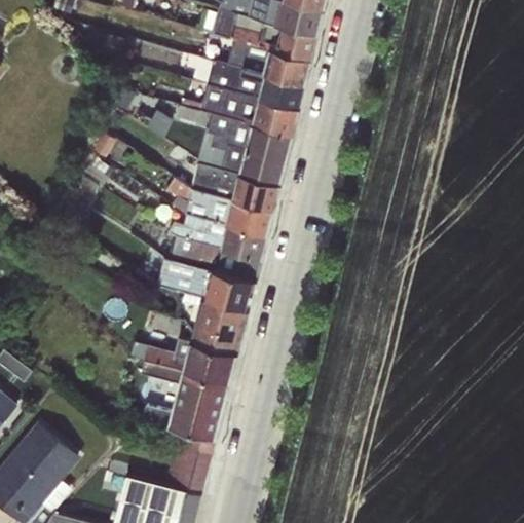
[(324,10),(285,0),(215,0),(219,2),(217,9),(317,35),(324,10)]
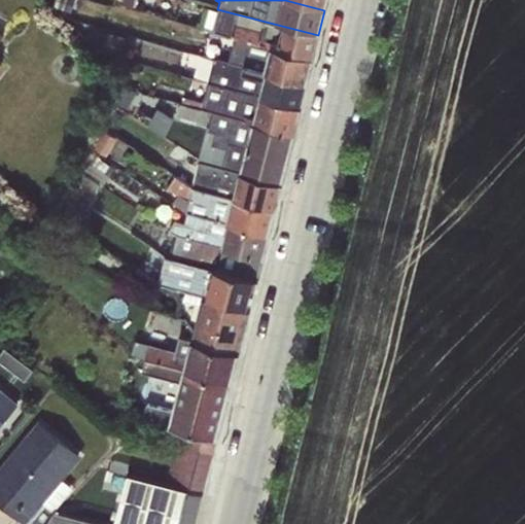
[(285,0),(324,10),(325,0),(285,0)]
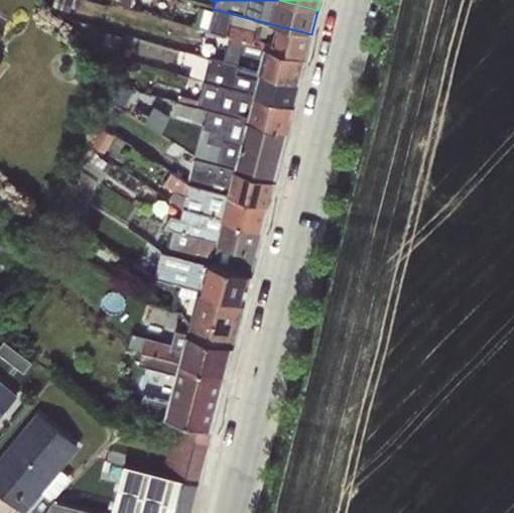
[(311,34),(213,9),(206,34),(228,39),(305,57),(311,34)]
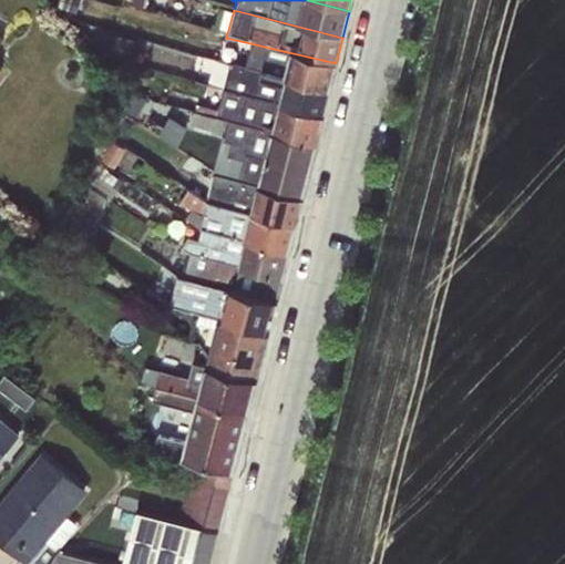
[(111,38),(106,58),(131,64),(135,44),(111,38)]
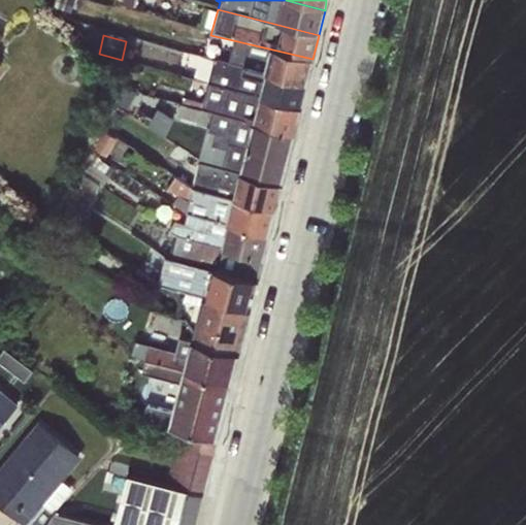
[(233,40),(227,64),(306,86),(313,59),(233,40)]
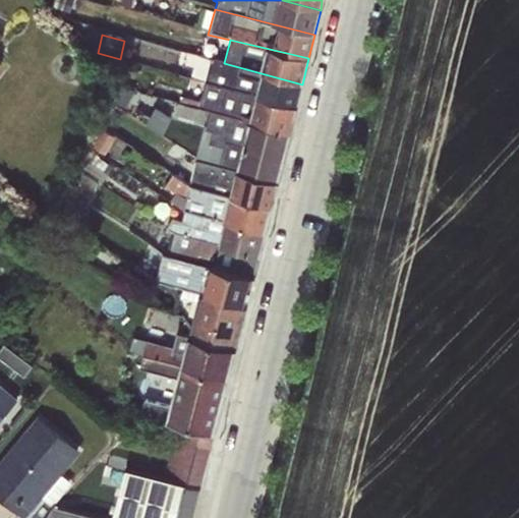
[(210,59),(204,83),(296,108),(302,84),(224,63),(210,59)]
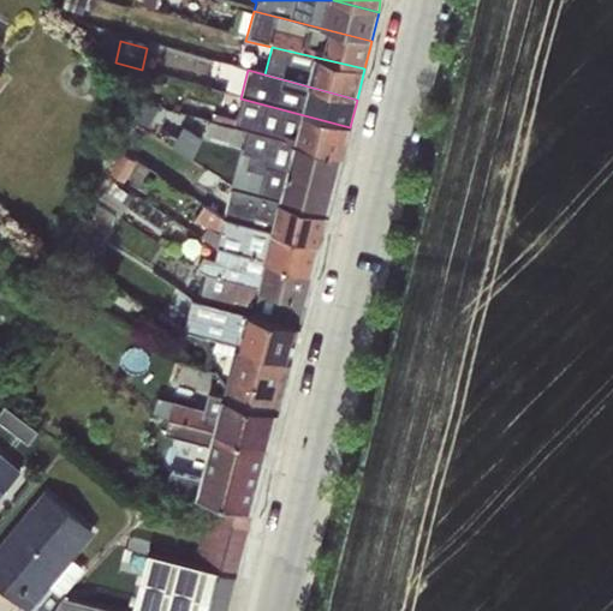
[(213,115),(210,125),(343,157),(350,127),(240,99),(236,120),(213,115)]
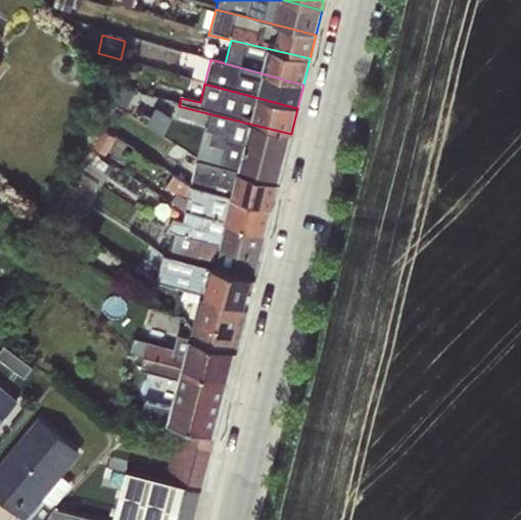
[(119,87),(110,103),(126,110),(133,94),(119,87)]
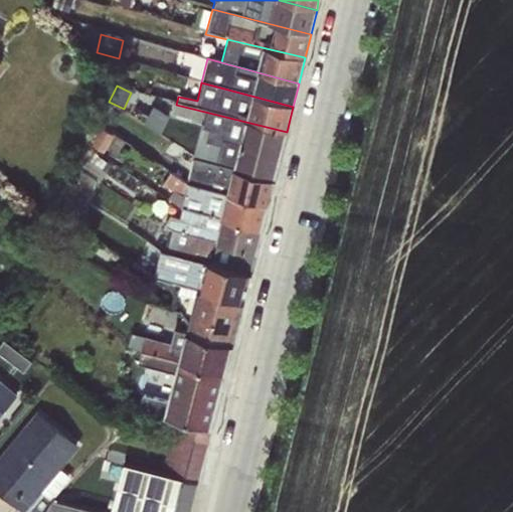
[(287,132),(176,105),(174,105),(171,116),(190,121),(189,124),(203,127),(202,131),(208,132),(205,144),(220,147),(215,165),(274,180),(287,132)]
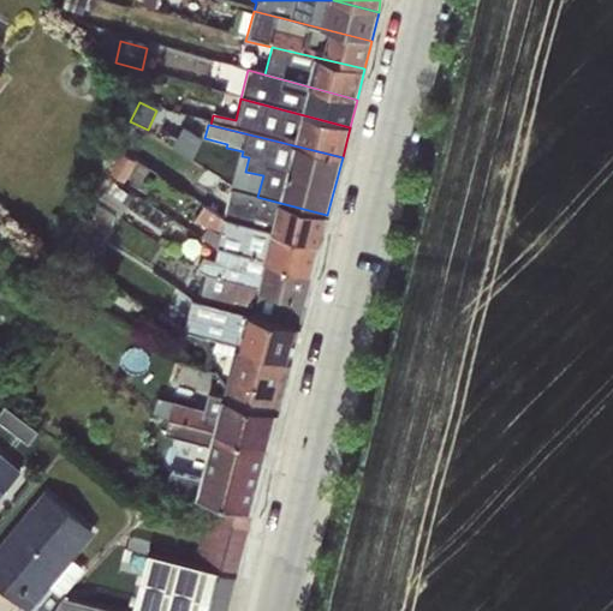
[(118,153),(107,173),(124,183),(136,162),(118,153)]
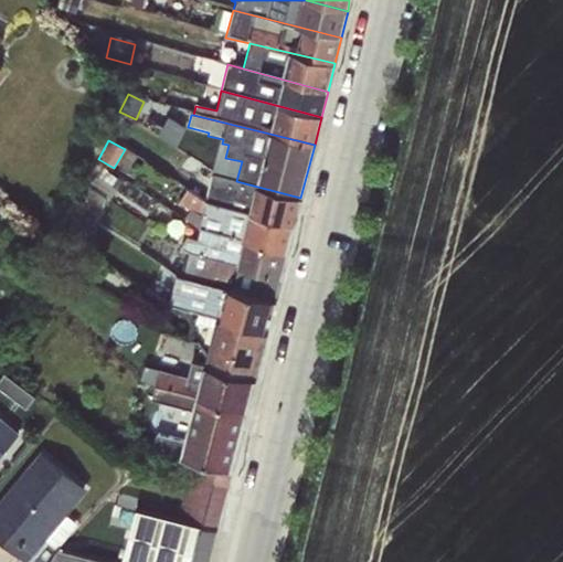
[(121,165),(117,171),(135,181),(144,166),(140,163),(141,160),(125,150),(118,162),(121,165)]
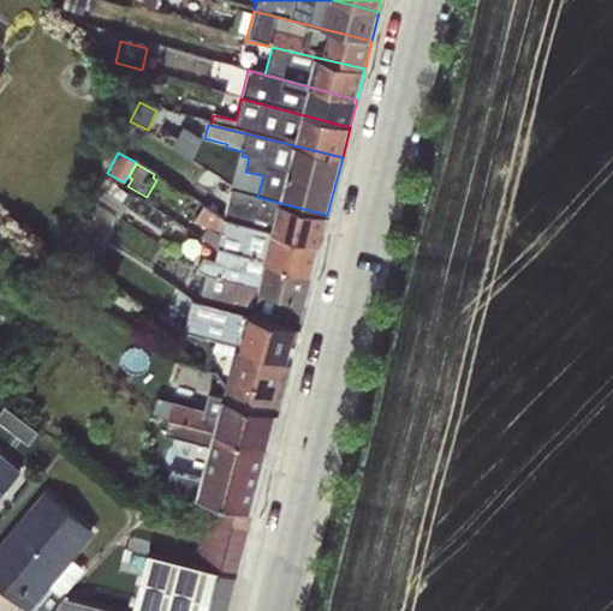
[(106,179),(96,202),(119,216),(131,197),(106,179)]
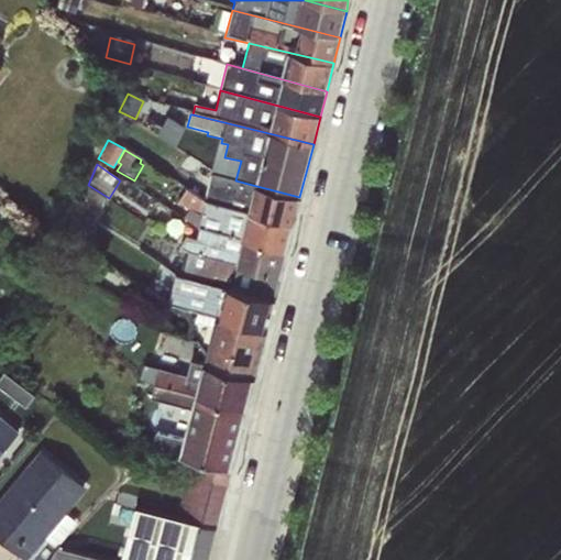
[(210,175),(205,201),(206,202),(293,224),(299,197),(235,180),(210,175)]
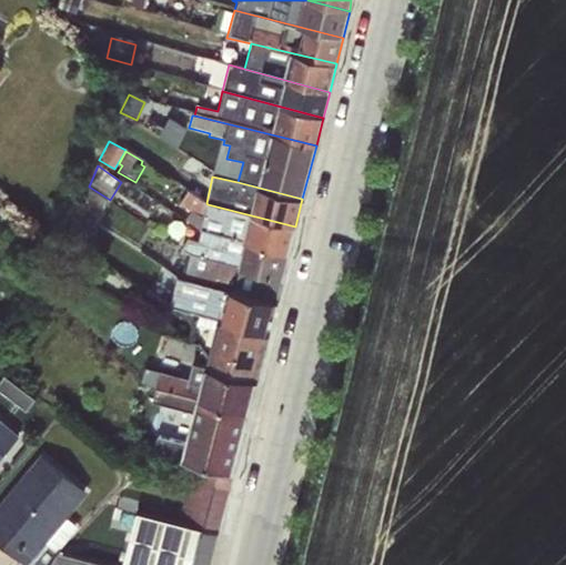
[(87,190),(78,219),(93,229),(104,202),(87,190)]
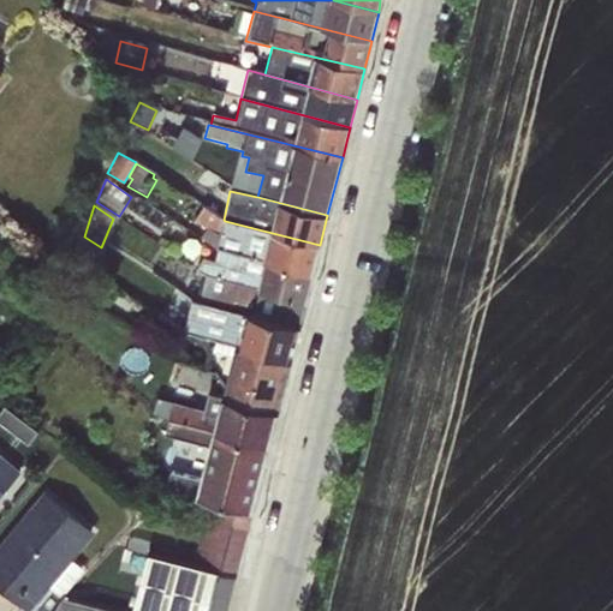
[(225,221),(224,220),(203,208),(194,222),(206,229),(201,239),(219,251),(313,274),(320,245),(225,221)]
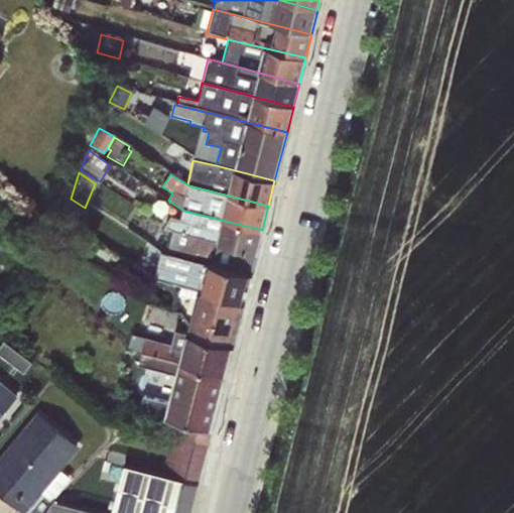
[(85,208),(71,199),(65,221),(78,230),(85,208)]
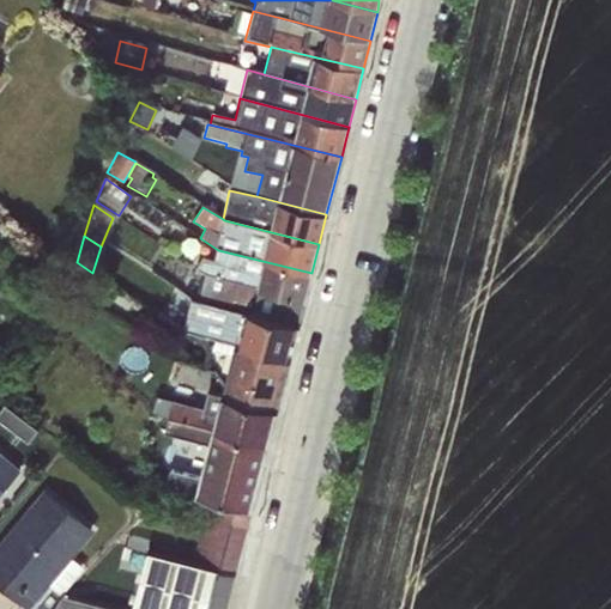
[(312,273),(218,250),(213,262),(200,260),(194,269),(204,275),(254,288),(258,290),(304,302),(312,273)]
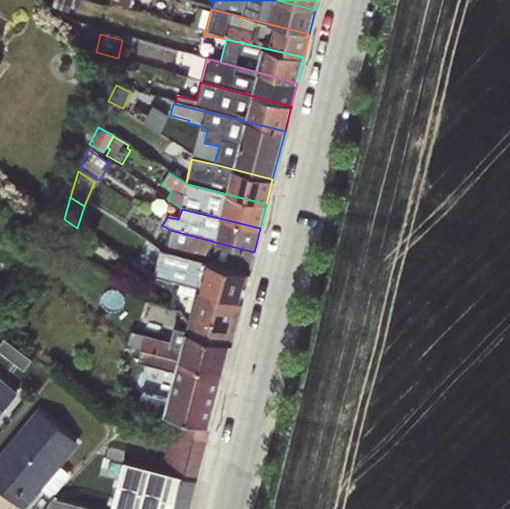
[(212,241),(170,230),(166,249),(208,258),(212,241)]
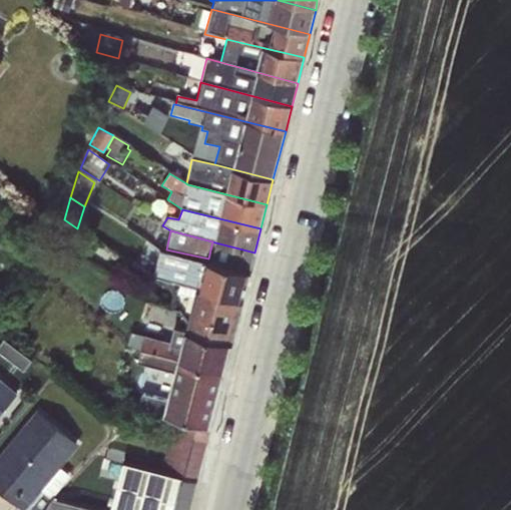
[(215,242),(209,265),(248,276),(254,252),(215,242)]
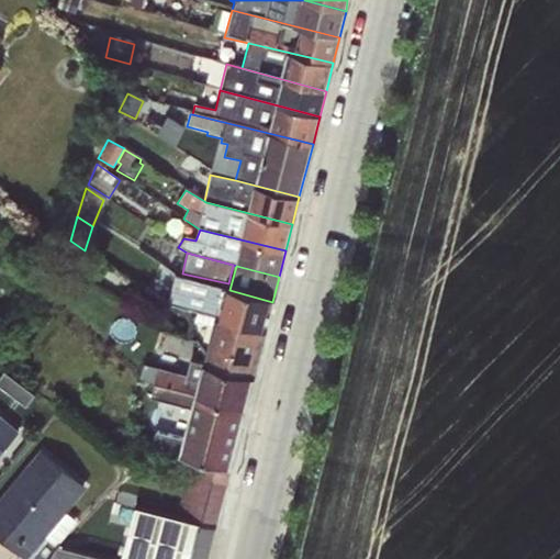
[(272,302),(230,290),(175,276),(167,305),(196,312),(215,316),(265,333),(272,302)]
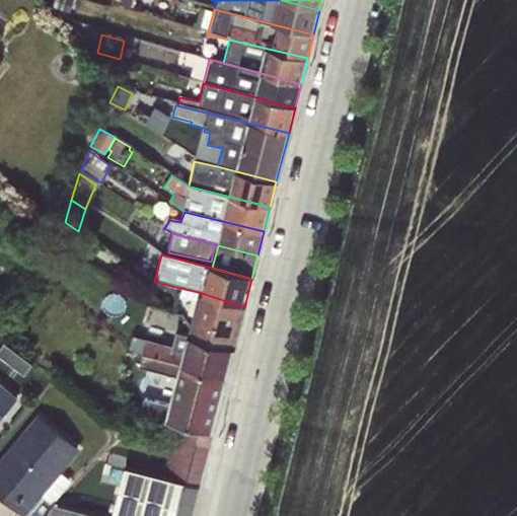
[(199,292),(180,288),(178,299),(197,303),(188,338),(233,349),(244,307),(199,292)]
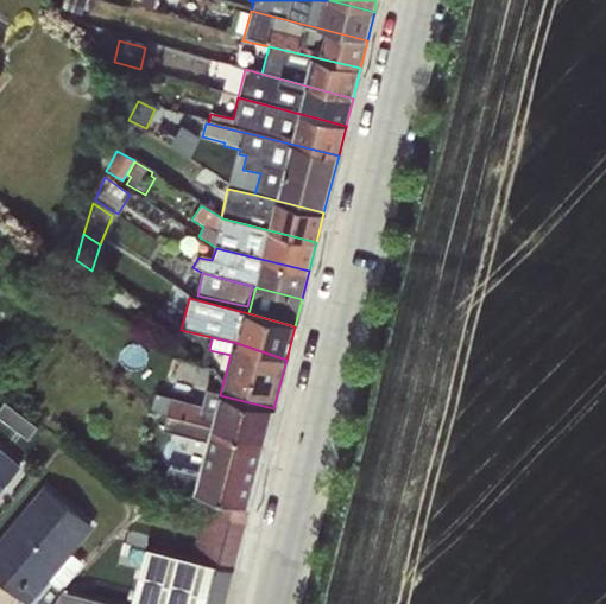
[(178,360),(172,379),(202,389),(208,370),(178,360)]
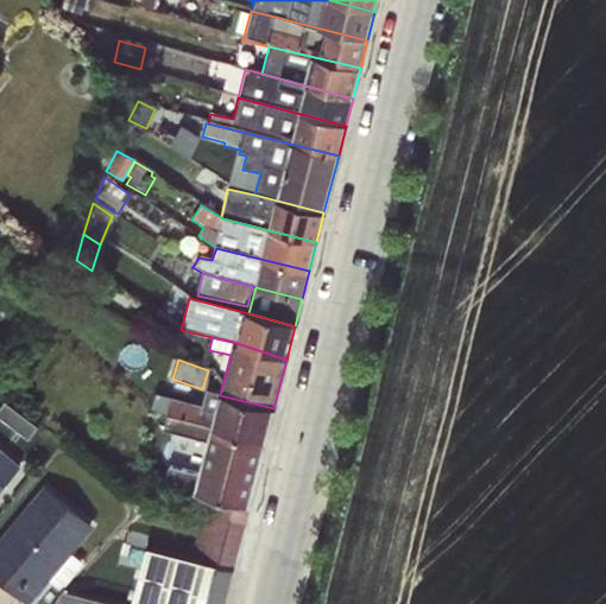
[(149,413),(166,418),(265,442),(273,408),(220,395),(206,390),(202,408),(153,395),(149,413)]
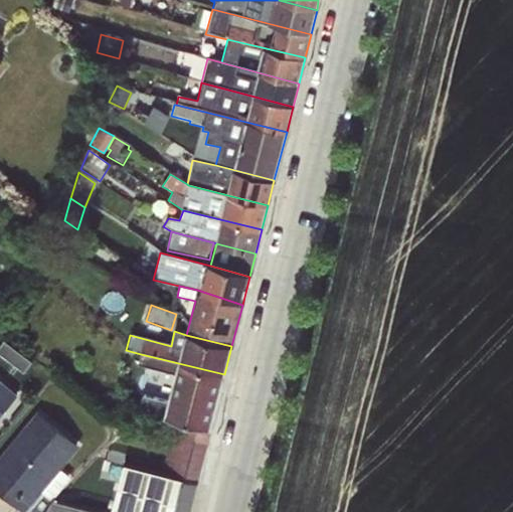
[(2,342),(0,345),(0,357),(22,374),(30,363),(2,342)]
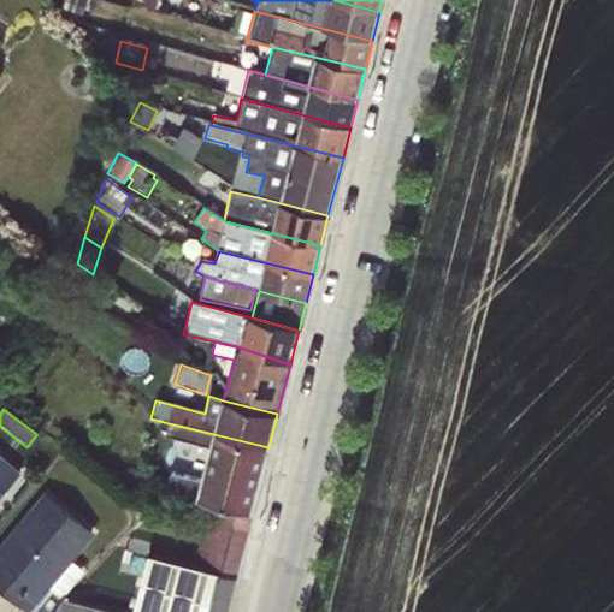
[(269,447),(169,423),(165,437),(211,449),(202,483),(171,475),(166,491),(210,501),(205,522),(247,533),(269,447)]
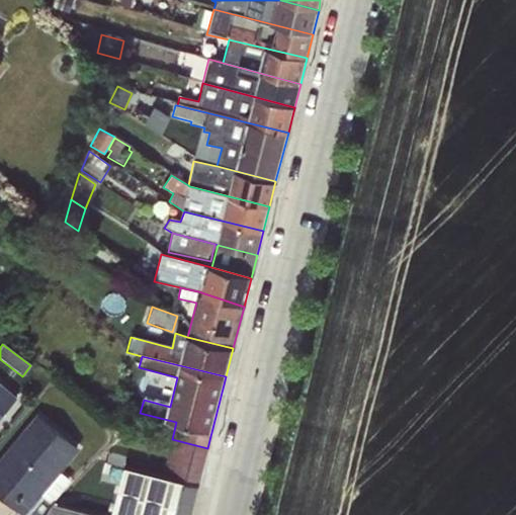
[(0,419),(17,399),(0,384),(0,419)]
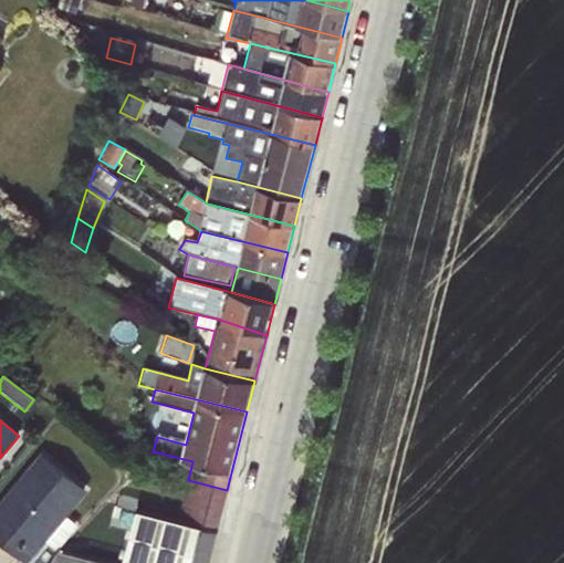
[(43,456),(0,508),(0,540),(17,553),(32,535),(40,542),(62,514),(84,489),(43,456)]
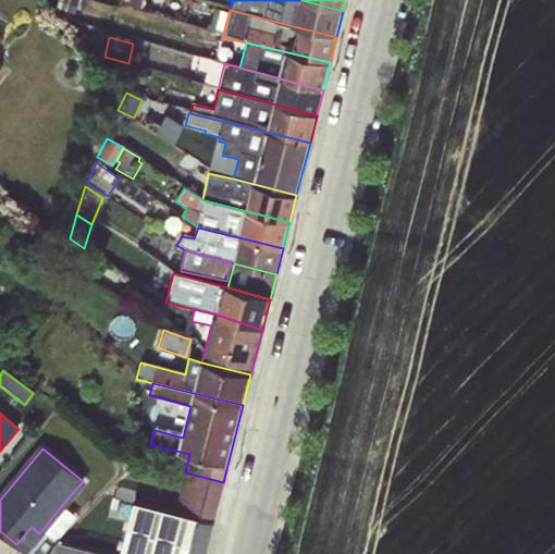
[(223,482),(185,472),(177,499),(171,496),(168,513),(212,525),(223,482)]
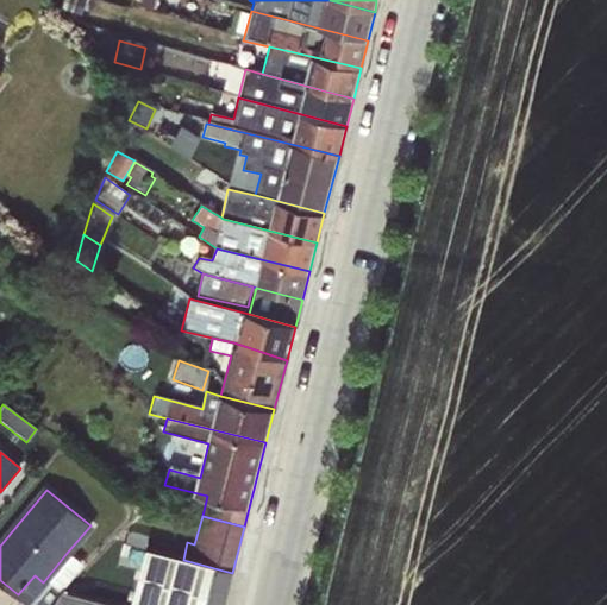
[(224,604),(232,573),(183,560),(145,550),(133,594),(129,593),(126,603),(131,604),(224,604)]
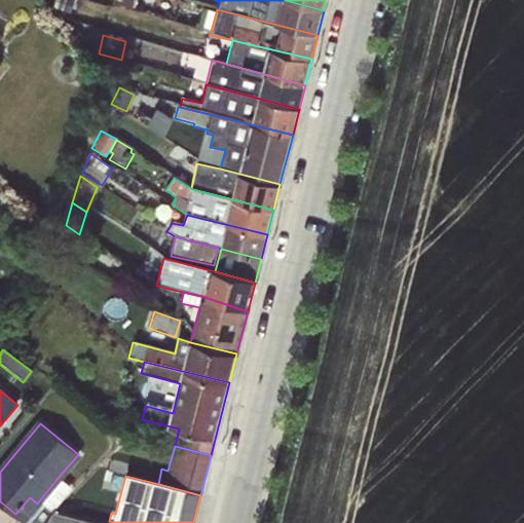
[(42,506),(51,513),(71,489),(58,478),(37,503),(30,497),(15,514),(27,522),(29,522),(42,506)]
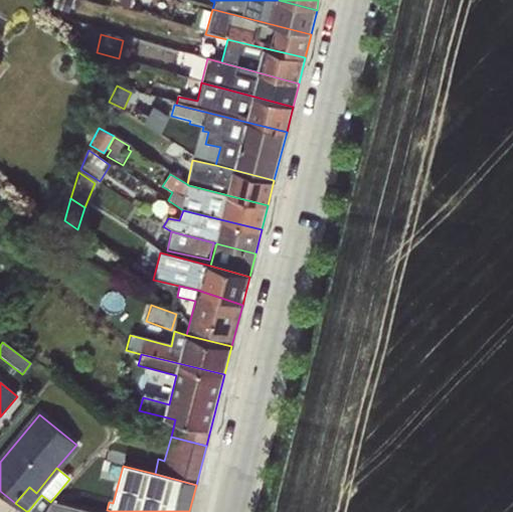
[(41,495),(28,511),(44,511),(50,502),(41,495)]
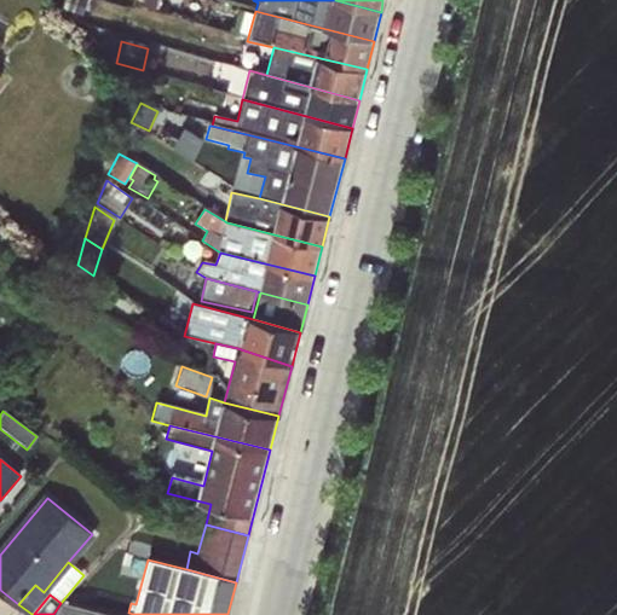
[(105,614),(61,603),(53,614),(105,614)]
